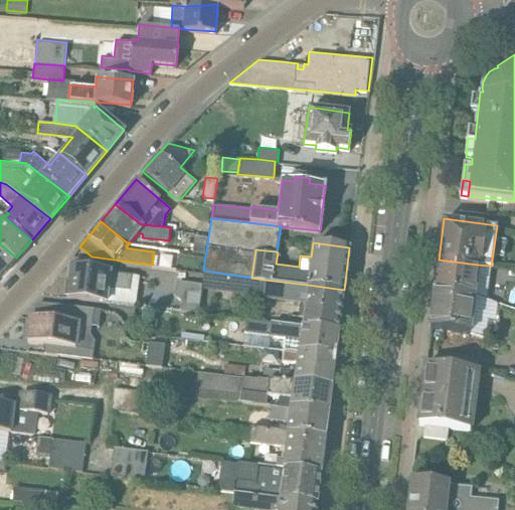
[(0,275),(16,258),(0,244),(0,275)]
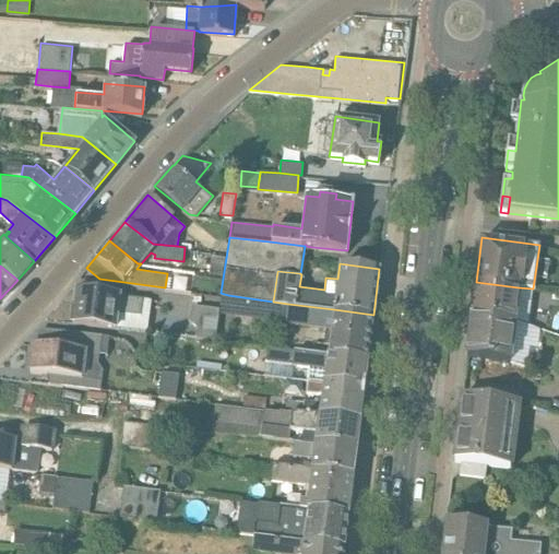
[(508,318),(514,320),(519,287),(476,282),(472,314),(508,318)]
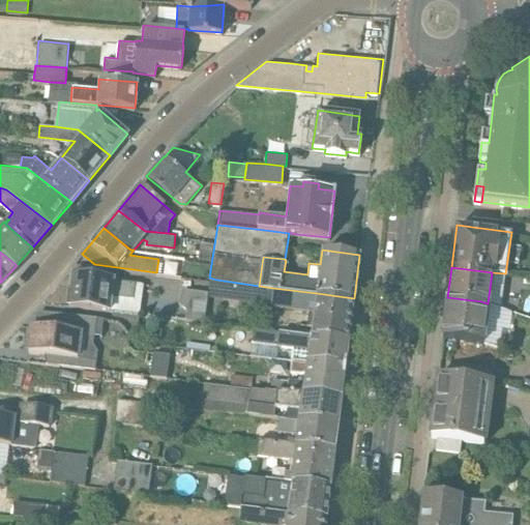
[(136,282),(72,273),(68,303),(110,309),(111,294),(134,297),(136,282)]
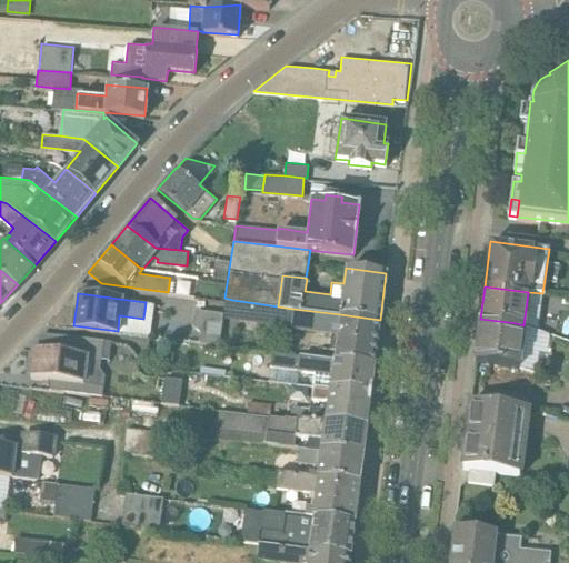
[(199,342),(219,344),(223,312),(197,309),(192,324),(200,332),(199,342)]
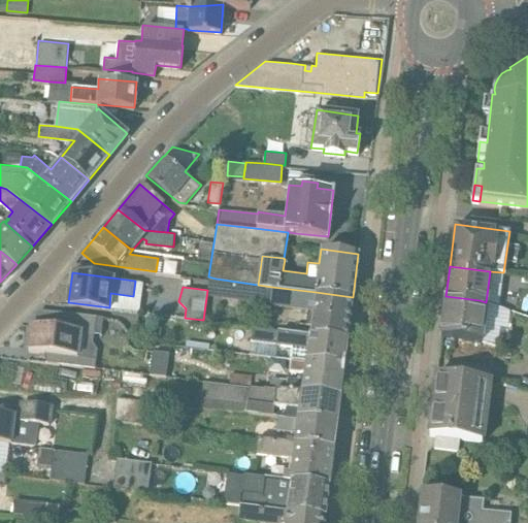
[(314,308),(310,333),(348,338),(353,297),(316,292),(272,287),(270,303),(314,308)]
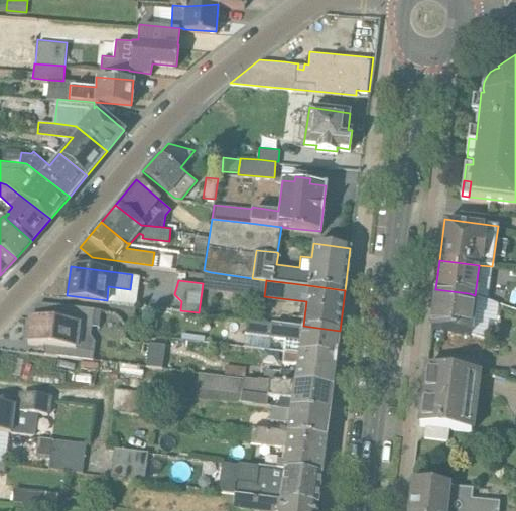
[(469,293),(435,289),(431,327),(471,332),(475,295),(469,293)]
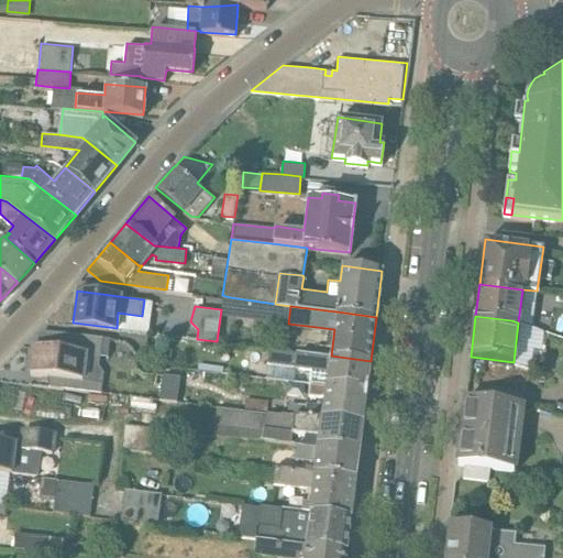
[(30,372),(47,374),(50,383),(101,390),(102,380),(85,378),(88,352),(108,354),(110,337),(62,331),(59,348),(33,345),(30,372)]
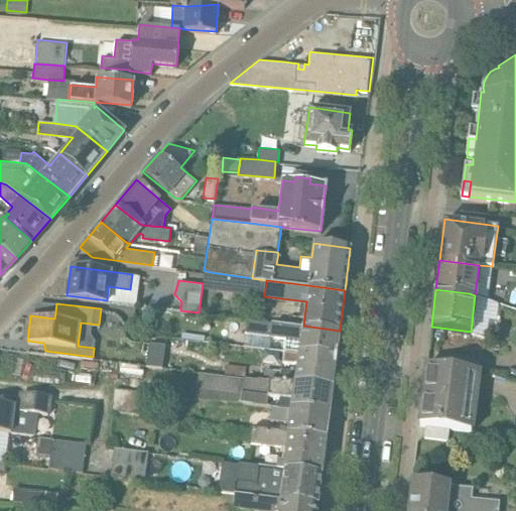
[(136,325),(148,328),(150,318),(138,316),(136,325)]
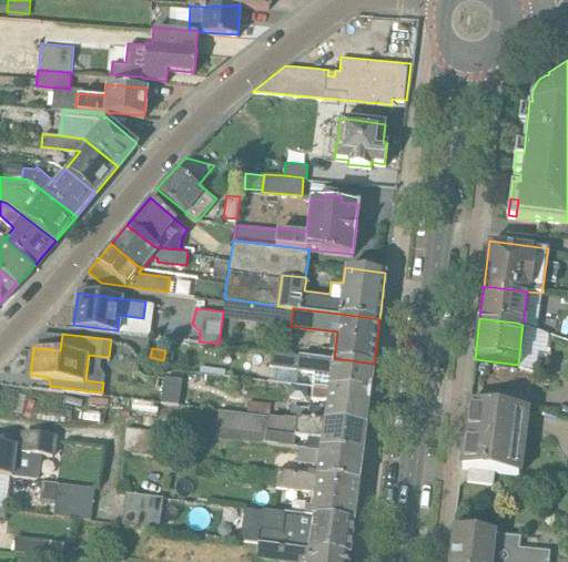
[(331,384),(371,390),(374,364),(315,356),(272,349),(270,364),(280,365),(277,378),(296,381),(297,368),(314,370),(312,381),(313,381),(328,384),(331,384)]
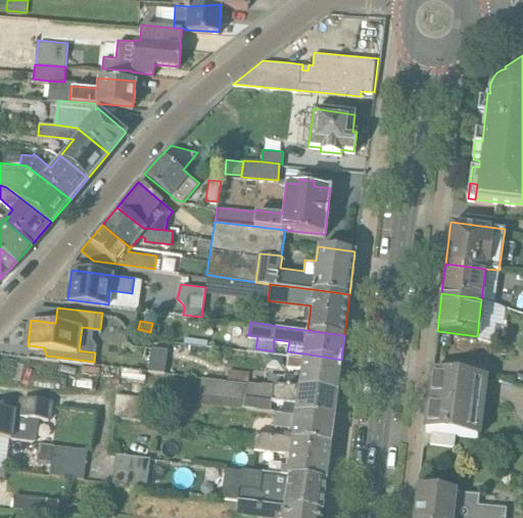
[(151,351),(148,369),(163,371),(165,354),(151,351)]
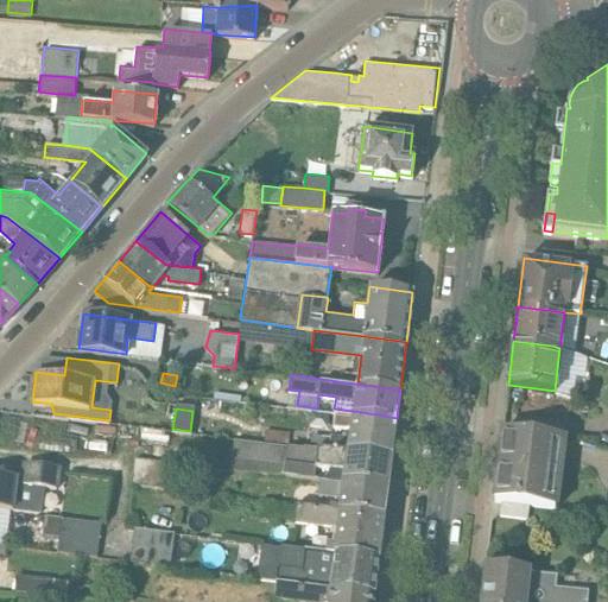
[(350,425),(349,433),(349,438),(344,435),(329,432),(329,435),(310,432),(309,445),(348,450),(348,451),(392,456),(397,418),(354,411),(352,411),(335,409),(333,424),(346,425),(350,423),(350,425)]
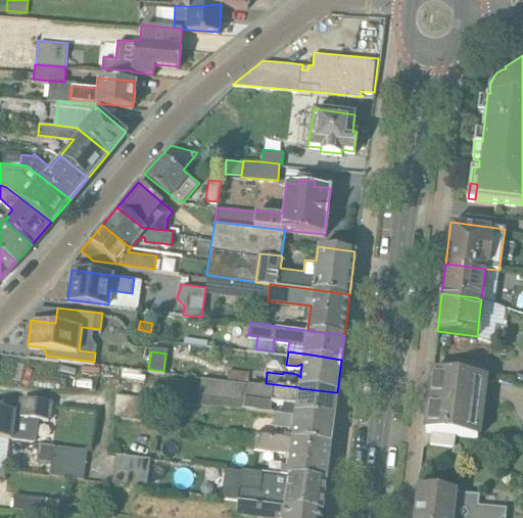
[(229,367),(227,378),(248,380),(249,369),(229,367)]
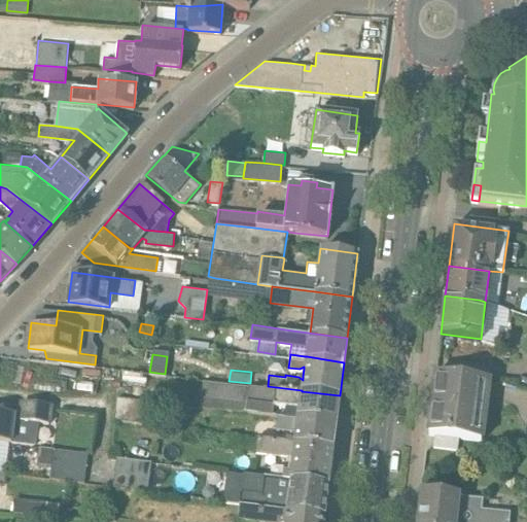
[(435,370),(434,385),(451,387),(452,384),(487,388),(489,376),(435,370)]
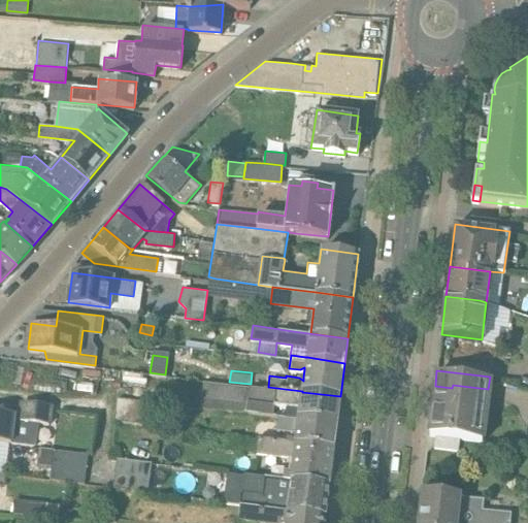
[(246,410),(249,386),(204,380),(200,404),(245,411),(246,410)]
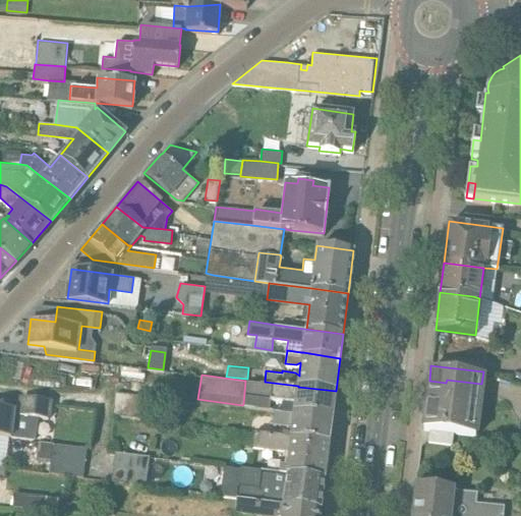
[(429,381),(423,426),(476,433),(481,384),(447,380),(446,383),(429,381)]
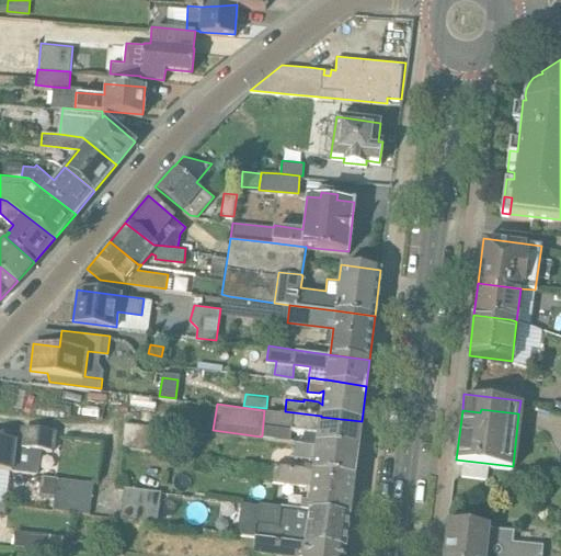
[(296,413),(290,413),(288,439),(296,440),(296,442),(327,445),(358,450),(362,421),(321,417),(304,415),(296,413)]
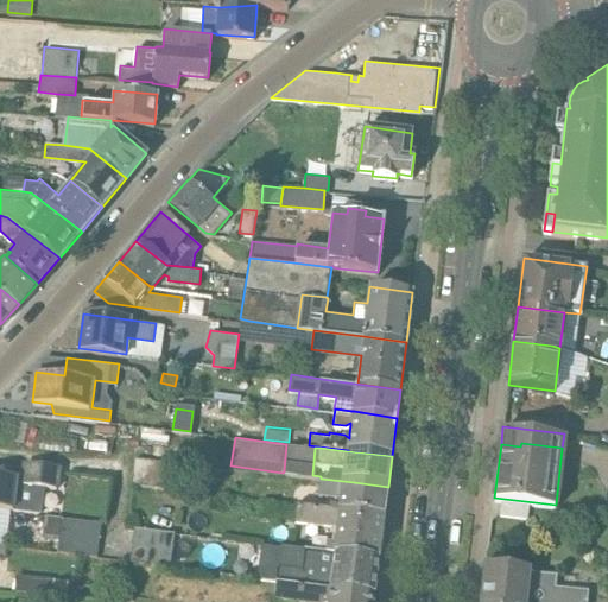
[(175,461),(134,456),(132,482),(172,487),(175,461)]
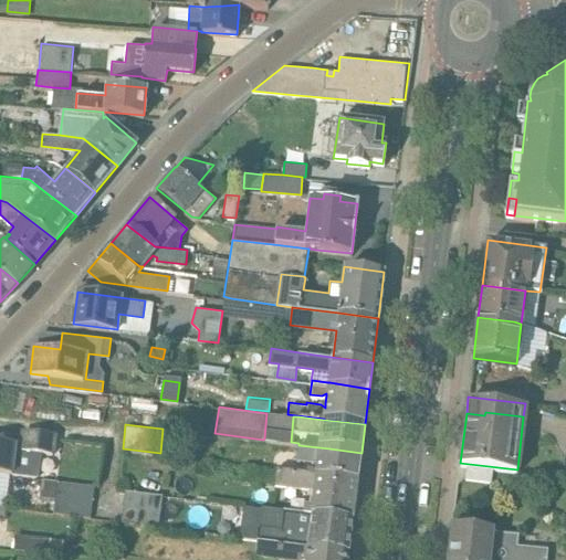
[(52,439),(28,435),(25,450),(50,453),(52,439)]
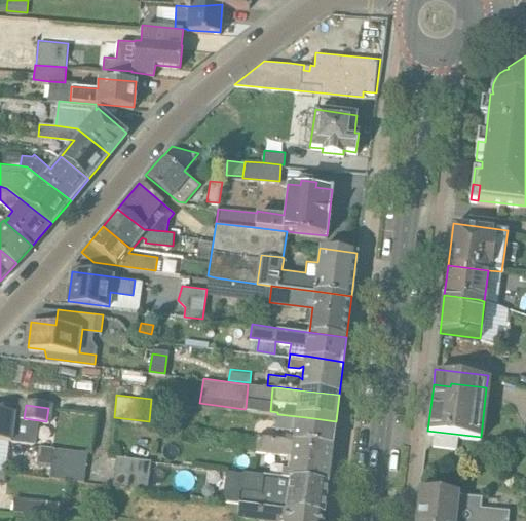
[(0,438),(12,440),(16,413),(0,410),(0,438)]
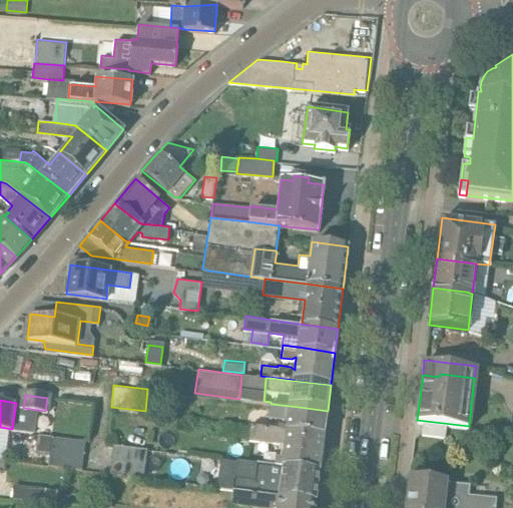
[(286,428),(286,429),(325,434),(328,411),(299,407),(271,404),(269,416),(287,417),(286,428)]
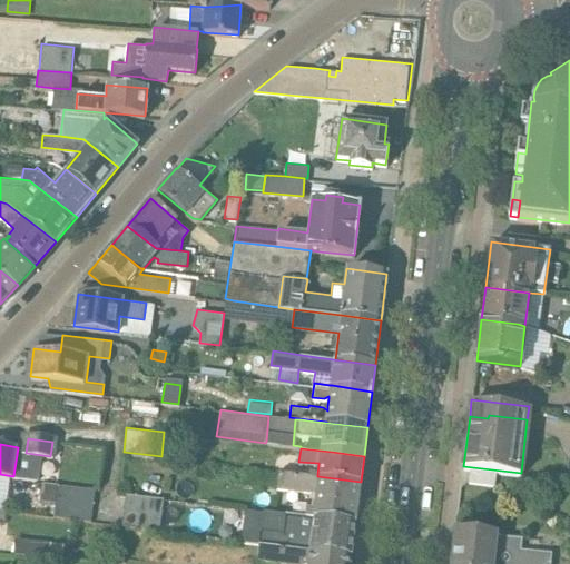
[(305,505),(303,516),(355,524),(361,482),(317,476),(246,467),(245,480),(265,482),(265,483),(277,484),(277,488),(316,492),(314,506),(305,505)]
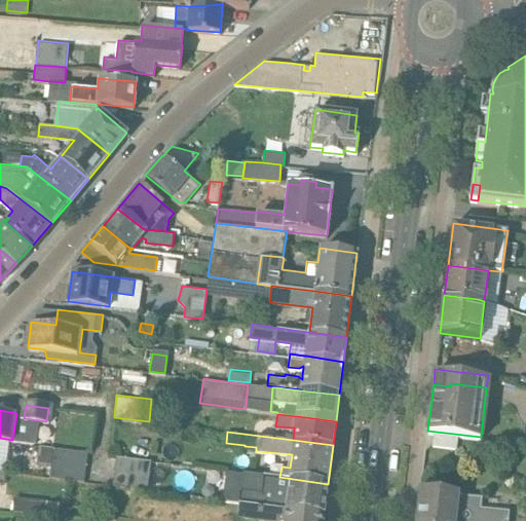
[(88,450),(53,445),(49,476),(84,480),(88,450)]
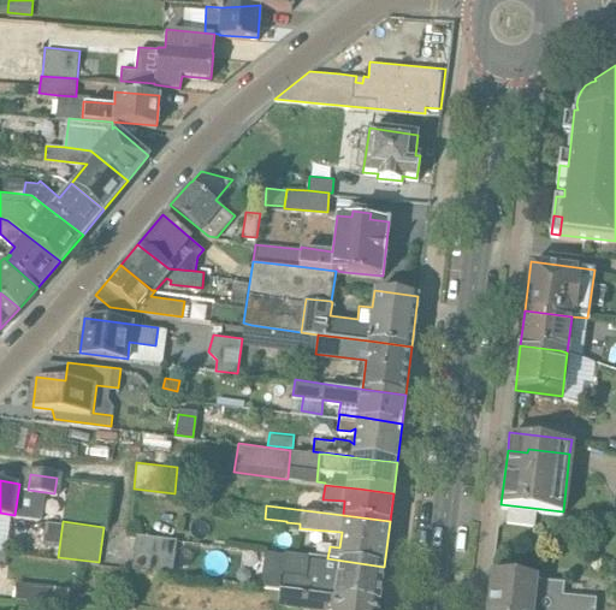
[(172,573),(177,537),(136,531),(131,567),(172,573)]
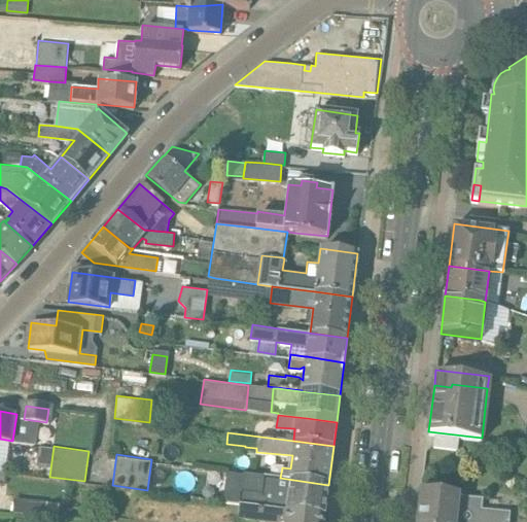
[(239,502),(324,514),(328,485),(280,478),(260,477),(259,489),(241,487),(239,502)]
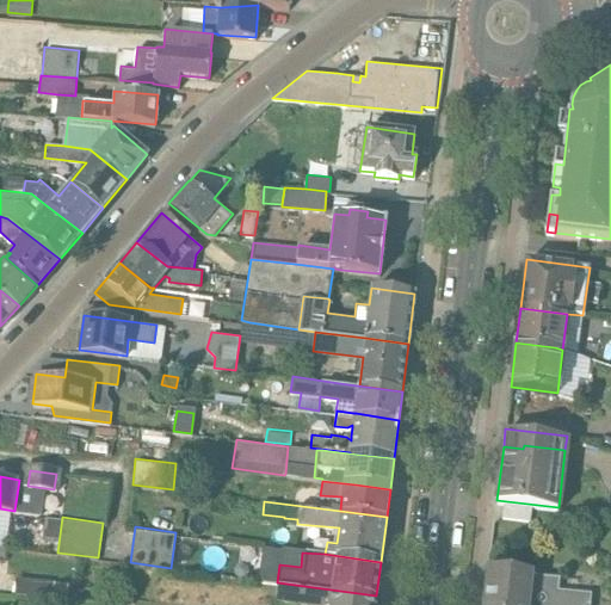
[(488,567),(483,604),(588,604),(590,598),(554,594),(556,578),(531,575),(532,572),(488,567)]
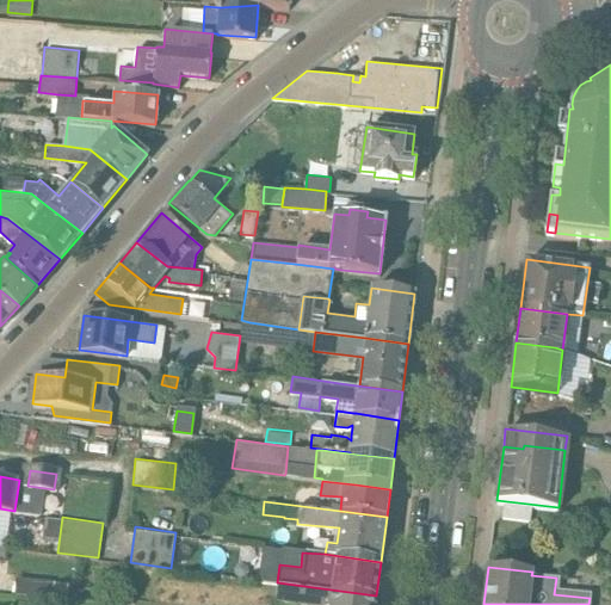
[(14,593),(63,596),(65,586),(48,585),(48,578),(14,575),(14,593)]
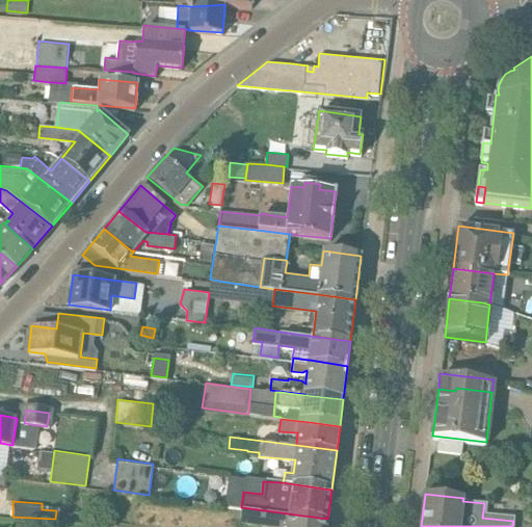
[(326,526),(327,519),(241,507),(239,522),(261,524),(260,526),(326,526)]
